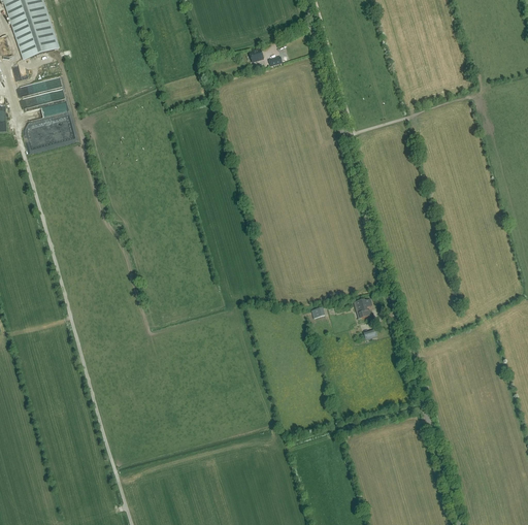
[(60,46),(44,0),(3,0),(23,59),(60,46)]
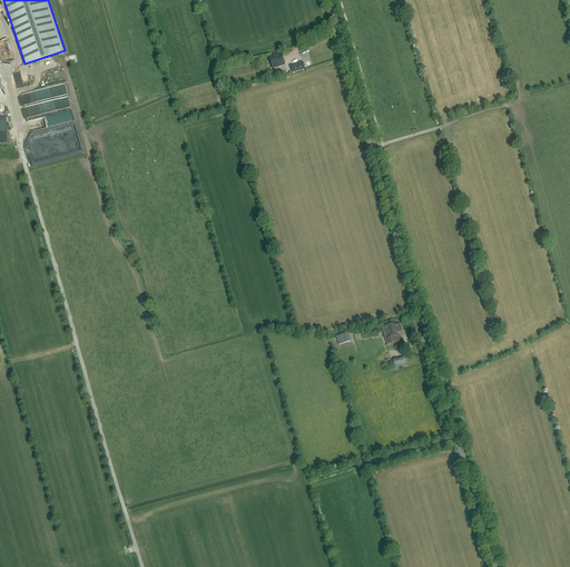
[(284,61),(283,56),(283,55),(283,54),(282,54),(282,51),(269,55),(272,65),(284,61)]
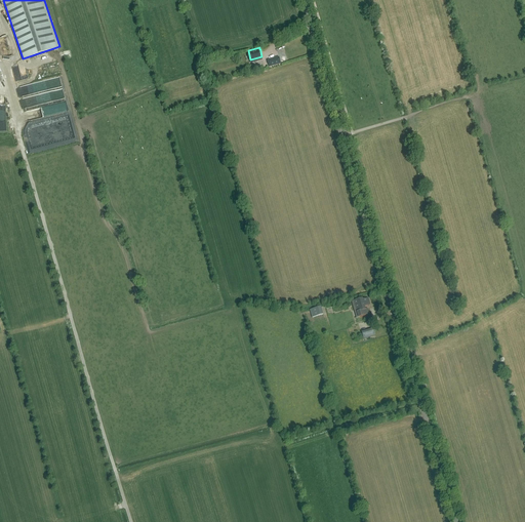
[(276,55),(265,58),(267,66),(278,63),(276,55)]
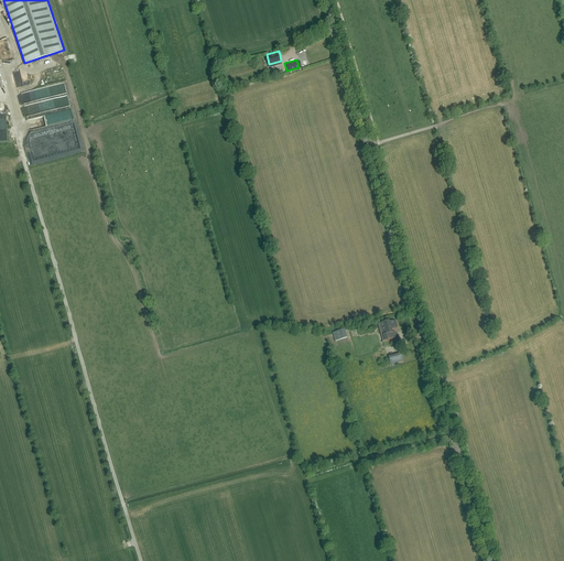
[(389,317),(378,321),(382,338),(387,337),(388,337),(393,335),(396,334),(394,332),(394,328),(392,330),(391,326),(398,324),(396,317),(389,319),(389,317)]
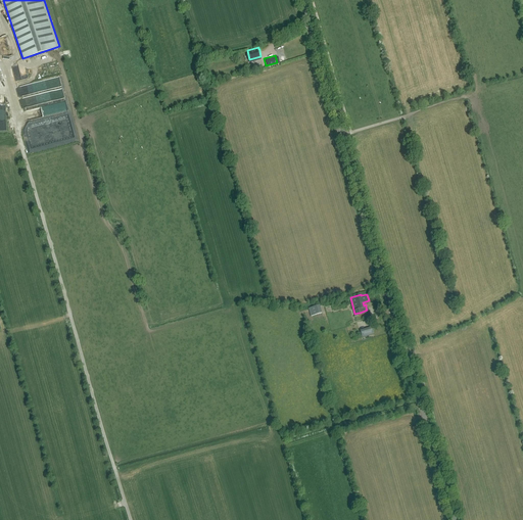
[(322,311),(320,302),(308,305),(311,314),(322,311)]
